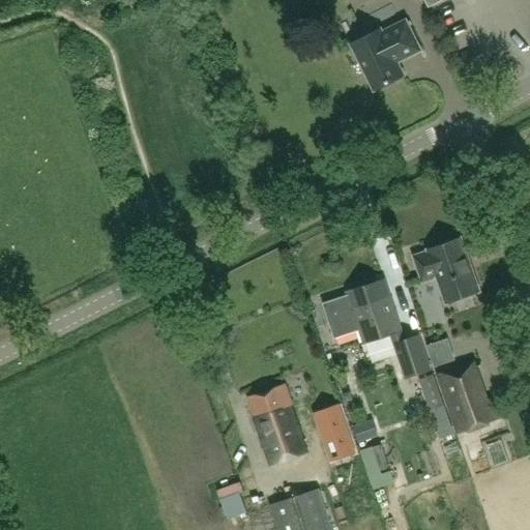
[(381,31),(351,46),(374,92),(404,77),(398,63),(420,52),(406,22),(382,34),(381,31)]
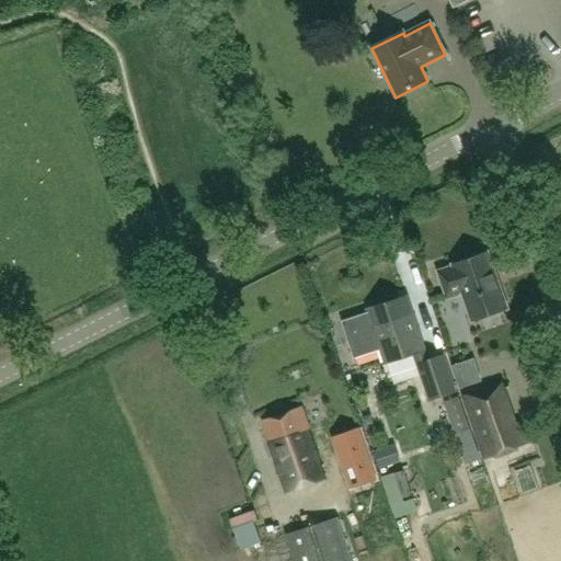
[(454,267),(439,272),(448,298),(462,294),(471,321),(507,310),(489,253),(453,265),(454,267)]
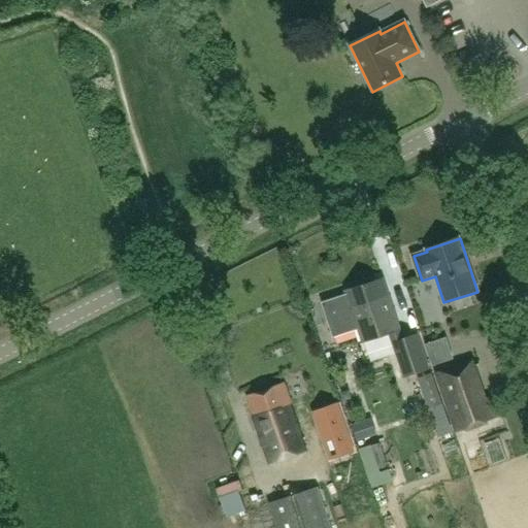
[(322,302),(333,336),(359,328),(364,342),(389,334),(403,380),(429,370),(418,334),(403,338),(389,296),(386,297),(381,281),(348,292),(348,294),(322,302)]
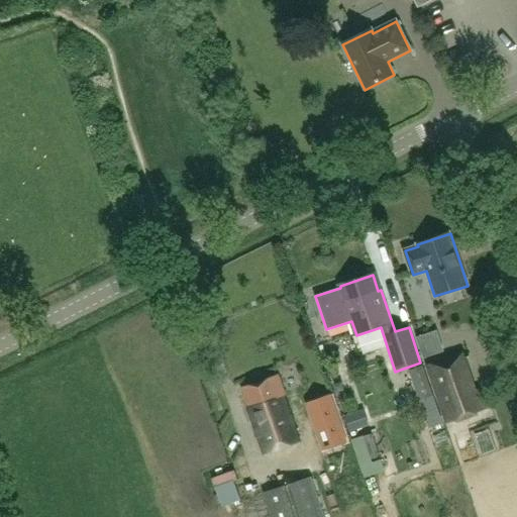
[(462,353),(428,365),(446,422),(487,409),(480,390),(476,391),(462,353)]
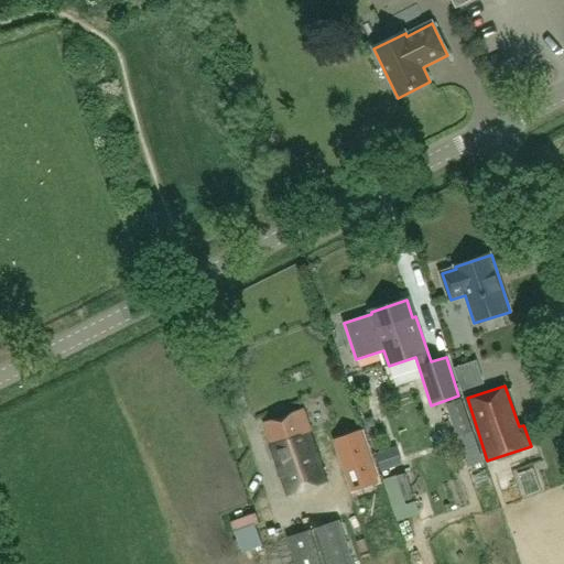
[(462,399),(447,403),(468,467),(483,463),(462,399)]
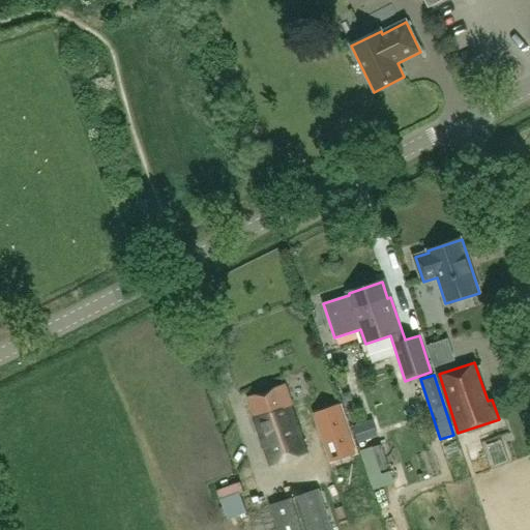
[(288,386),(247,400),(270,465),(306,452),(290,407),(294,405),(288,386)]
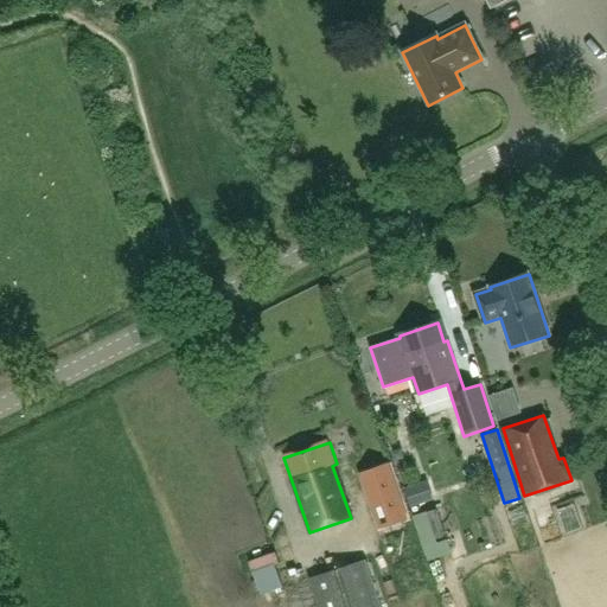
[(407,523),(388,470),(363,478),(382,531),(407,523)]
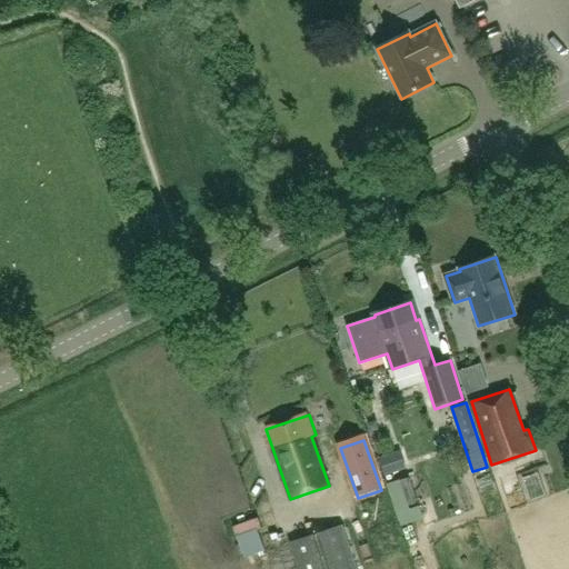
[(395,452),(379,458),(385,476),(400,470),(395,452)]
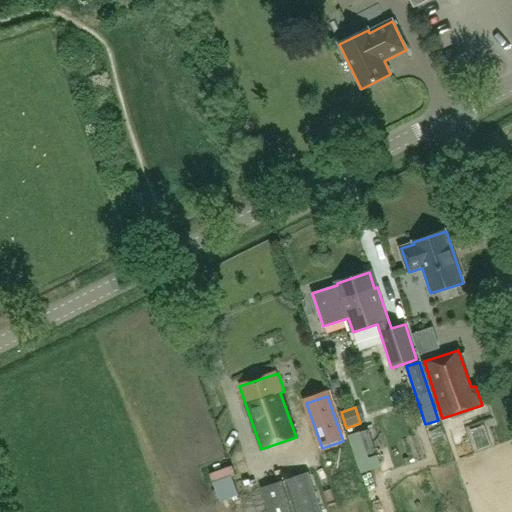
[(369,429),(361,431),(368,454),(375,452),(369,429)]
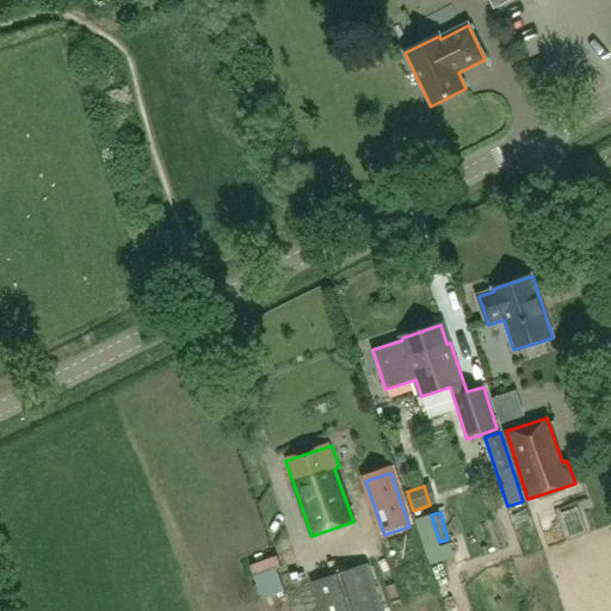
[(254,574),(263,597),(285,588),(276,566),(254,574)]
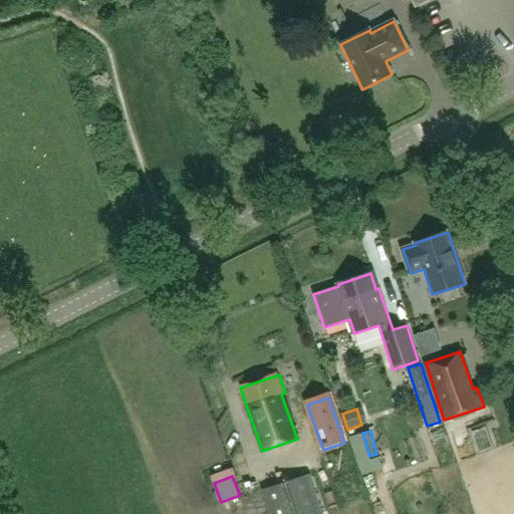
[(321,513),(309,476),(263,491),(270,513),(321,513)]
